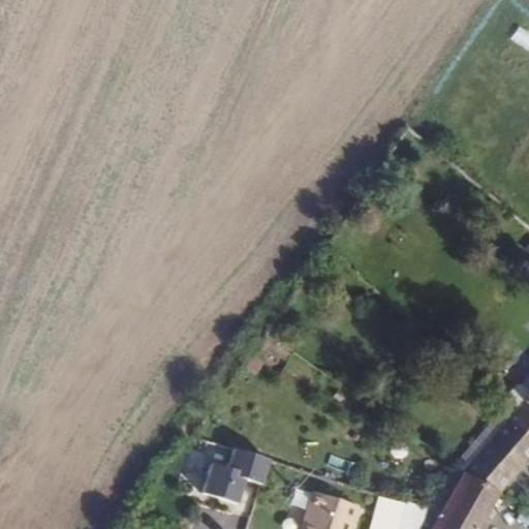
[(528,36),(519,29),(511,39),(528,51),(528,36)]
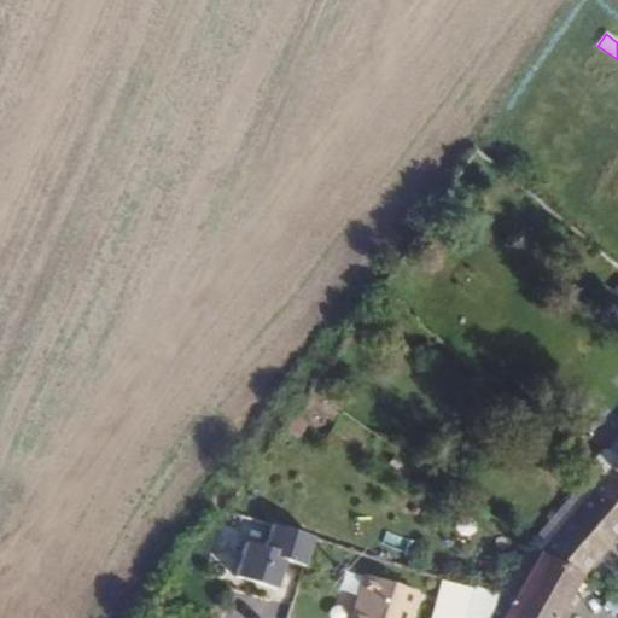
[(617,461),(606,476),(595,489),(617,509),(617,461)]
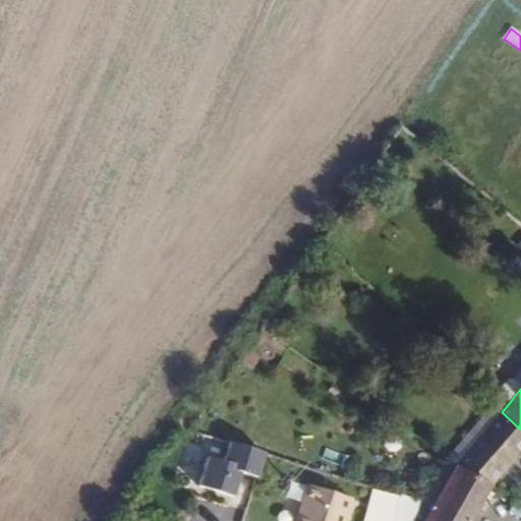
[(457,466),(502,412),(511,401),(504,395),(448,460),(457,466)]
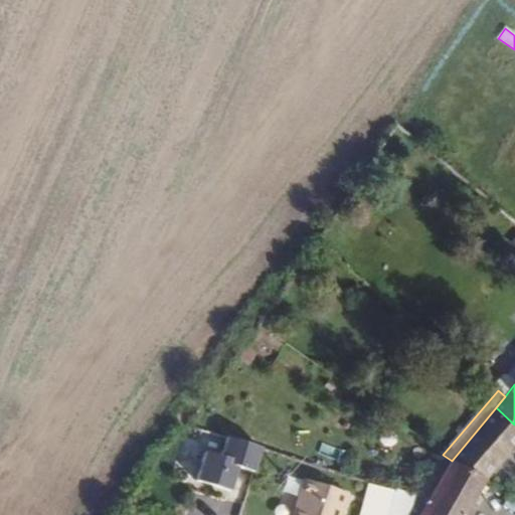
[(486,482),(514,447),(514,424),(496,407),(452,461),(486,482)]
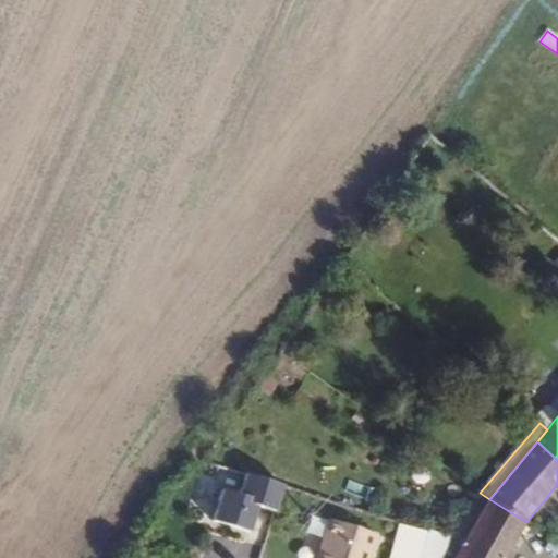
[(241,466),(230,489),(254,499),(270,507),(281,484),(241,466)]
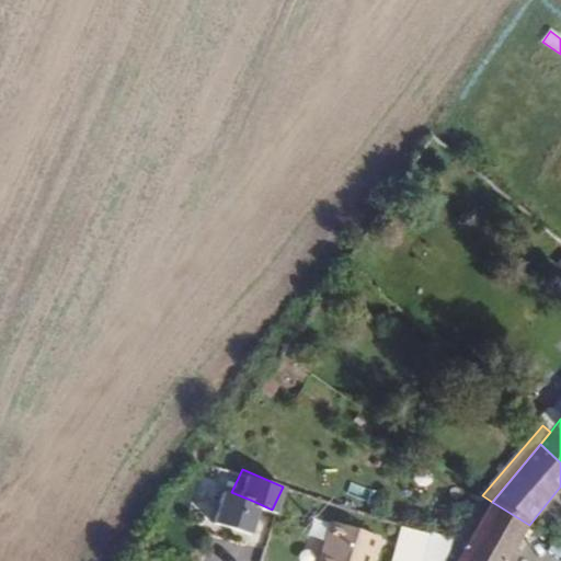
[(206,517),(242,533),(255,502),(231,492),(220,487),(206,517)]
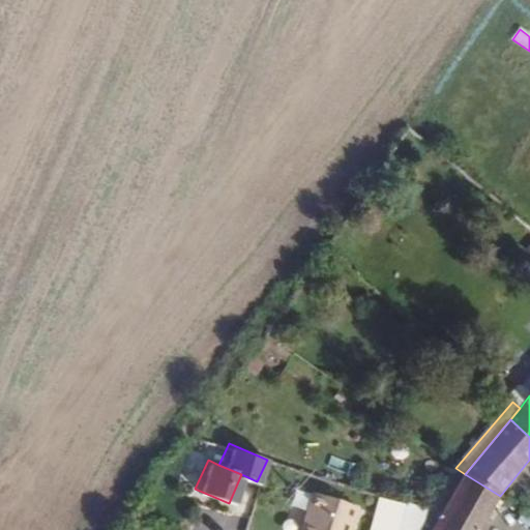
[(493,529),(484,525),(500,496),(465,474),(441,518),(434,529),(493,529)]
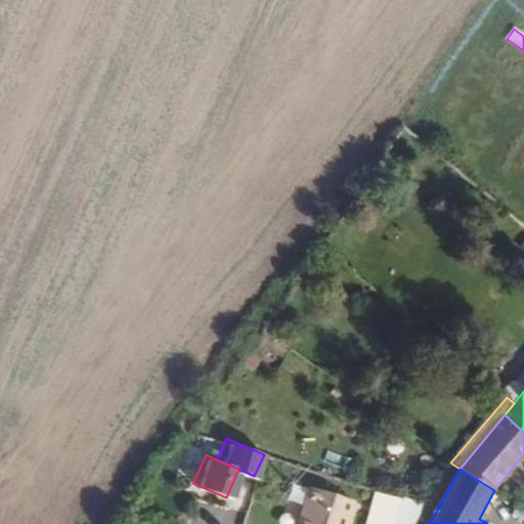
[(348,523),(356,501),(314,488),(302,523),(348,523)]
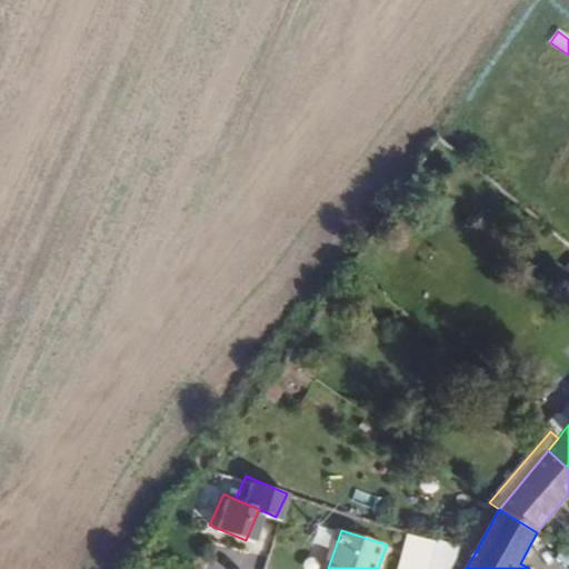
[(432,568),(439,545),(417,537),(409,568),(432,568)]
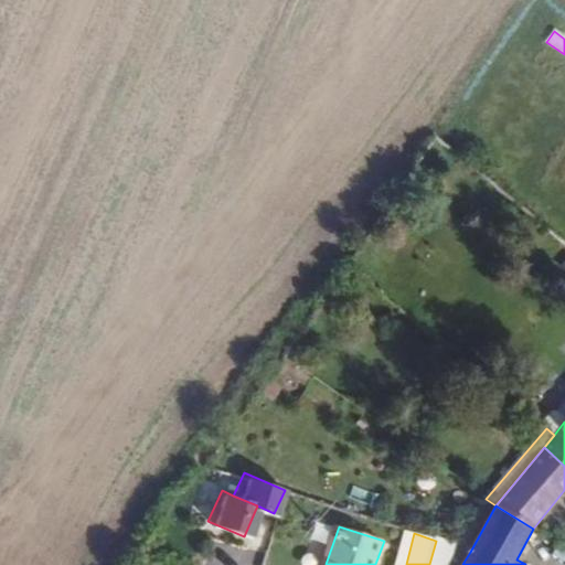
[(445,564),(450,545),(436,541),(429,564),(445,564)]
